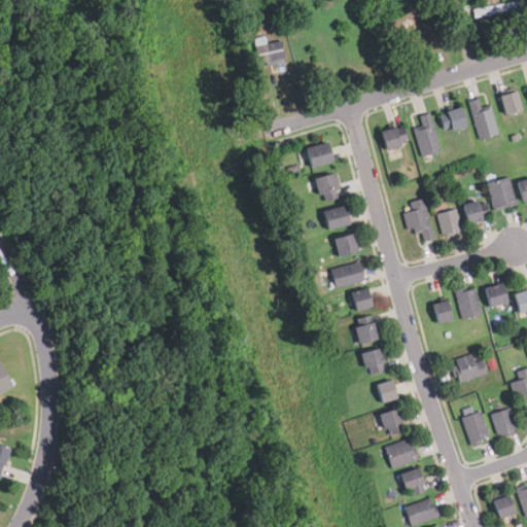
[(524,11),(522,1),(473,8),(475,18),(524,11)]
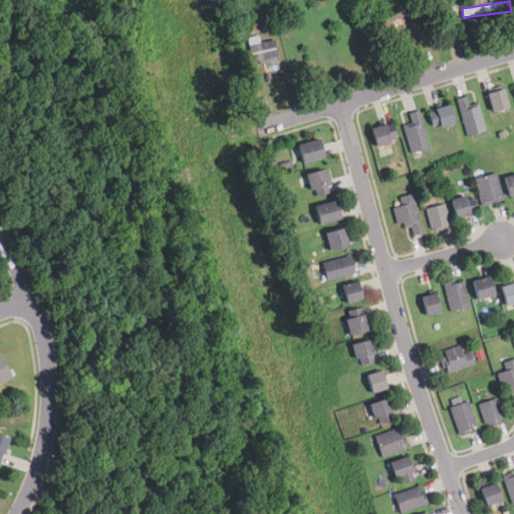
[(248,38),(253,63),(278,58),(274,40),(260,43),(258,36),(248,38)]
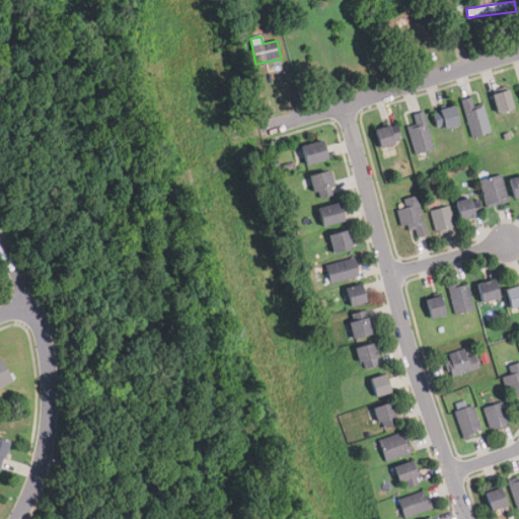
[(493,92),(496,112),(511,109),(508,90),(493,92)]
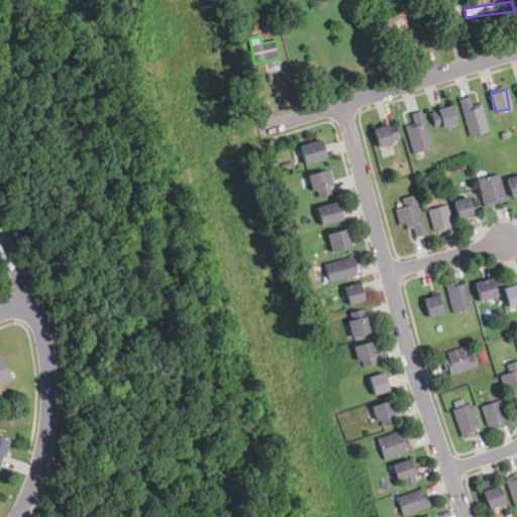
[(471,136),(489,131),(482,103),(473,106),(471,97),(460,100),(471,136)]
